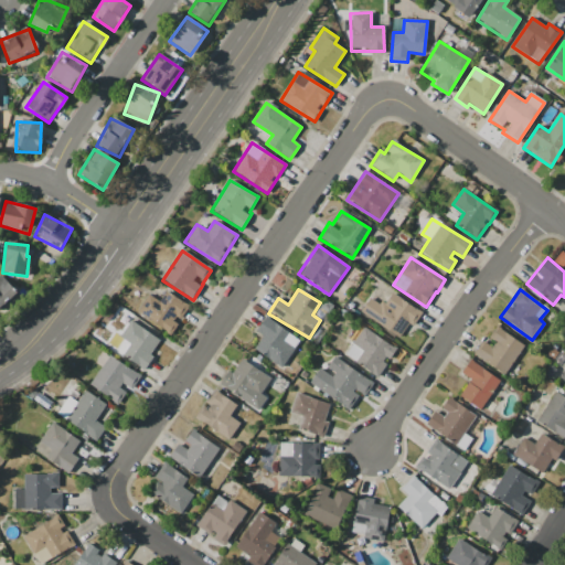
[(189,306),(166,291),(159,301),(148,295),(137,313),(171,336),(189,306)]
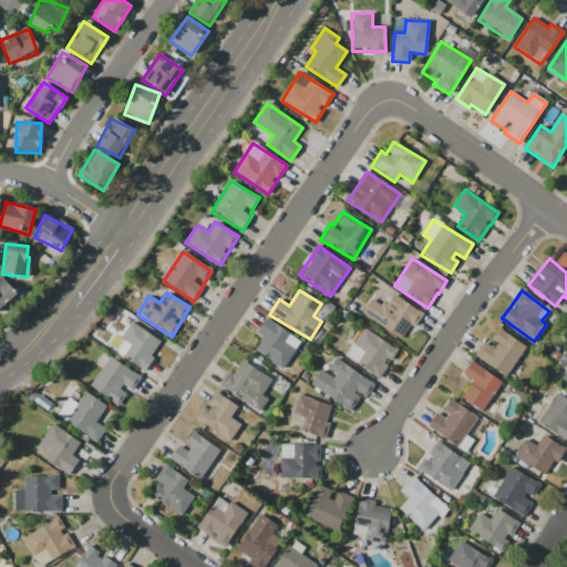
[(371,298),(361,315),(400,339),(410,325),(415,328),(423,313),(392,295),(384,307),(371,298)]
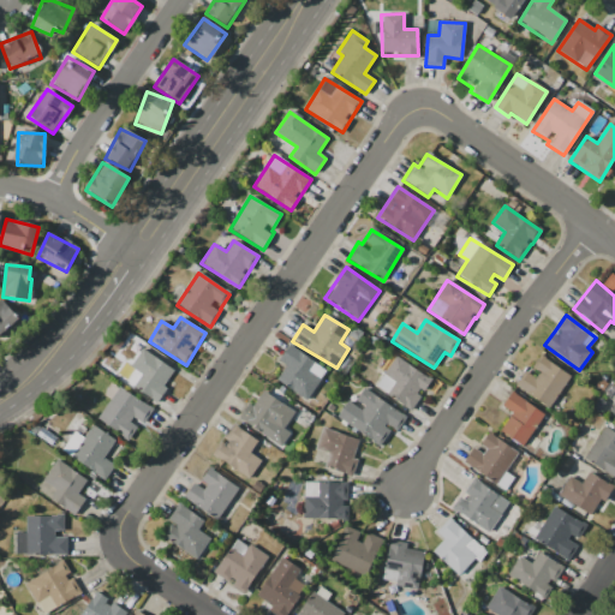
[(276,381),(306,401),(326,370),(288,345),(278,360),(286,366),(276,381)]
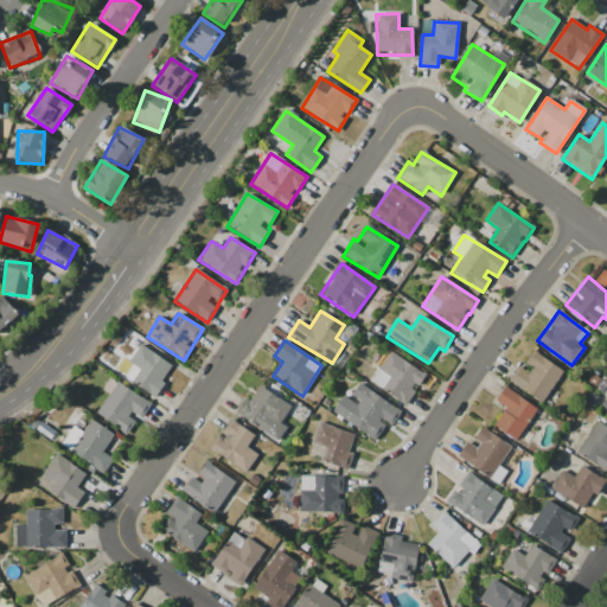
[(173,368),(142,346),(121,375),(152,397),(173,368)]
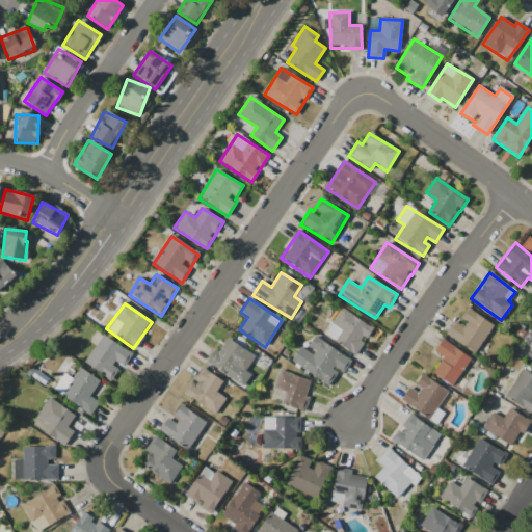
[(324,334),(355,355),(366,341),(373,329),(342,308),(324,334)]
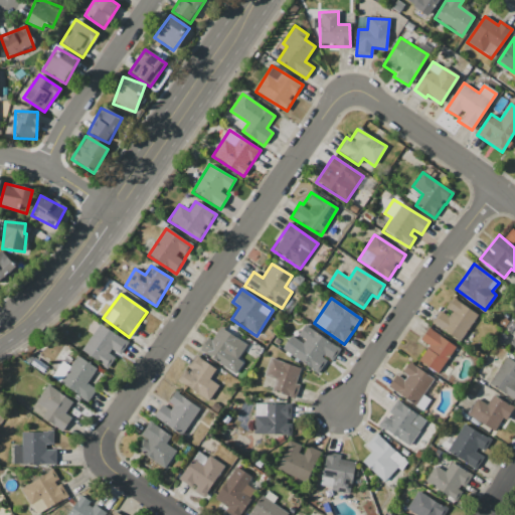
[(478,316),(452,298),(443,311),(441,309),(431,323),(459,342),(478,316)]
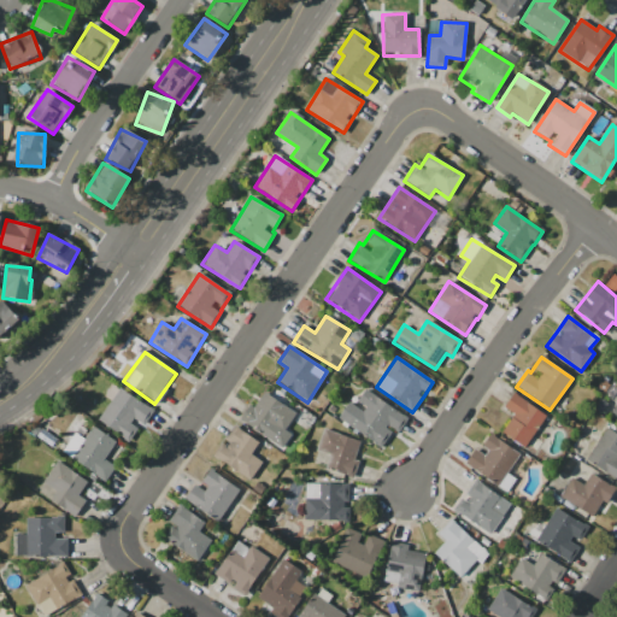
[(98,422),(131,442),(152,410),(118,388),(98,422)]
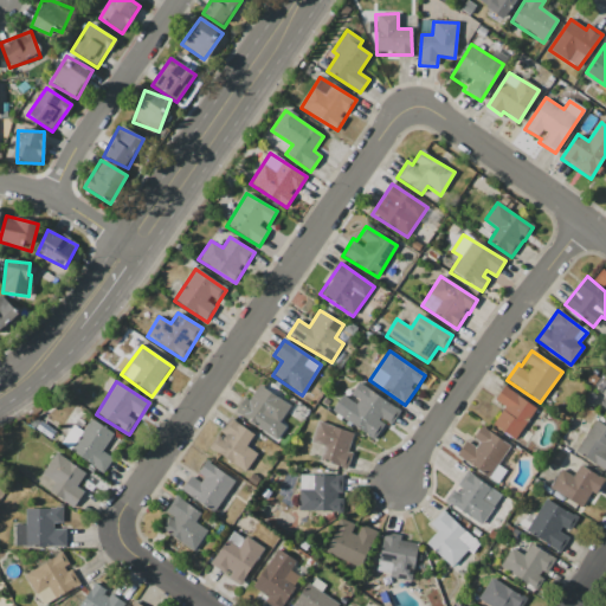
[(290,406),(256,384),(237,414),(277,440),(287,426),(281,423),(290,406)]
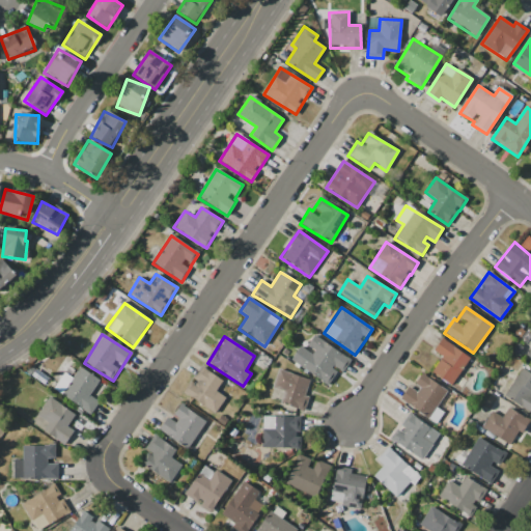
[(351,360),(313,336),(305,348),(301,345),(290,361),(328,385),(338,370),(342,373),(351,360)]
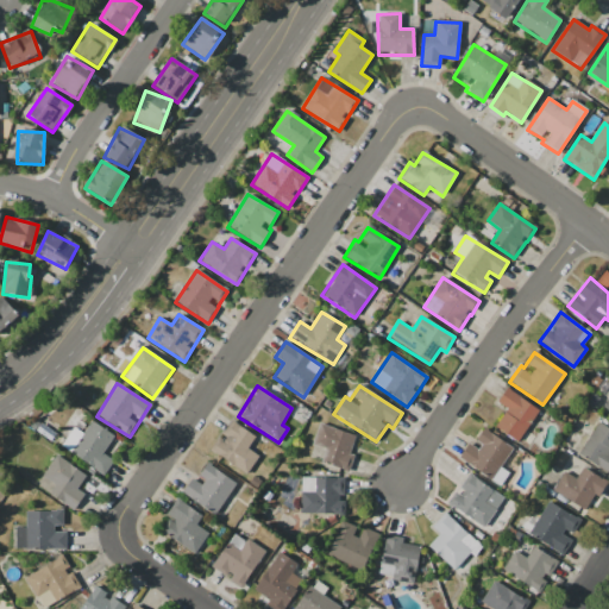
[(496,403),(507,409),(495,427),(518,443),(539,410),(507,389),(496,403)]
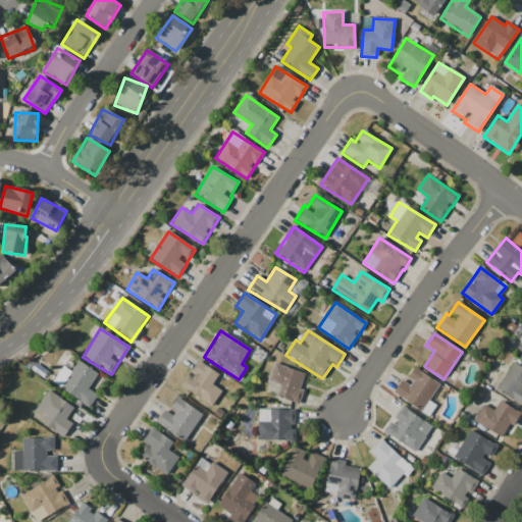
[(179,386),(211,407),(221,392),(212,385),(219,374),(198,360),(189,374),(188,374),(179,386)]
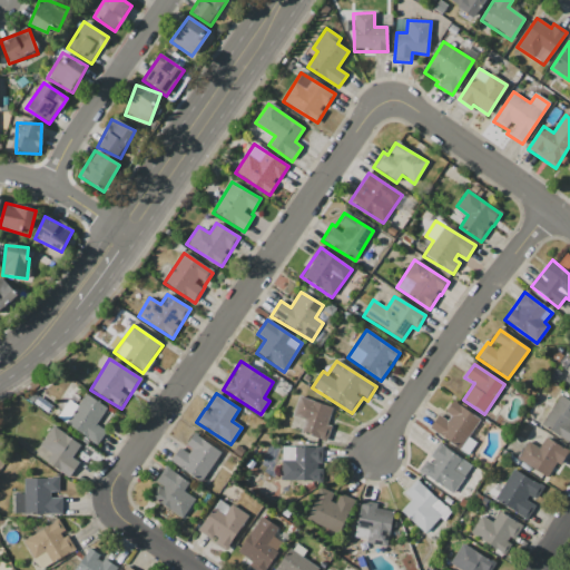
[(57,420),(97,444),(105,431),(96,425),(106,408),(85,394),(78,406),(68,401),(57,420)]
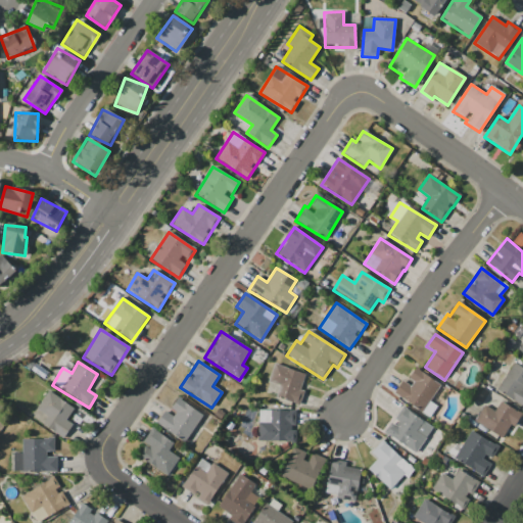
[(522,407),(522,368),(514,363),(496,390),(522,407)]
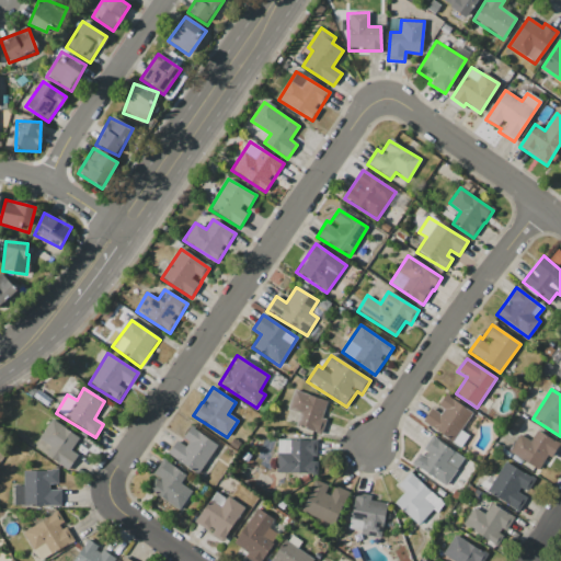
[(330,403),(294,390),(287,409),(299,413),(296,425),(318,433),(330,403)]
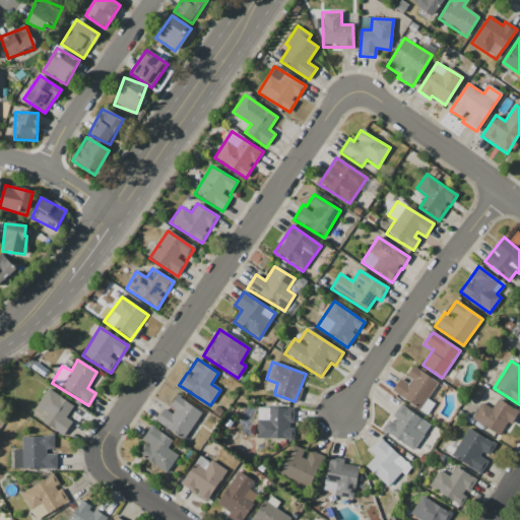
[(392,390),(421,410),(439,383),(412,366),(404,379),(400,377),(392,390)]
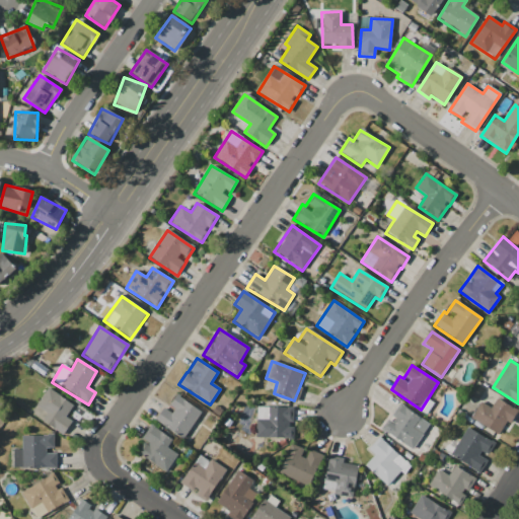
[(73,404),(47,388),(35,406),(47,413),(42,422),(63,435),(71,421),(66,418),(73,404)]
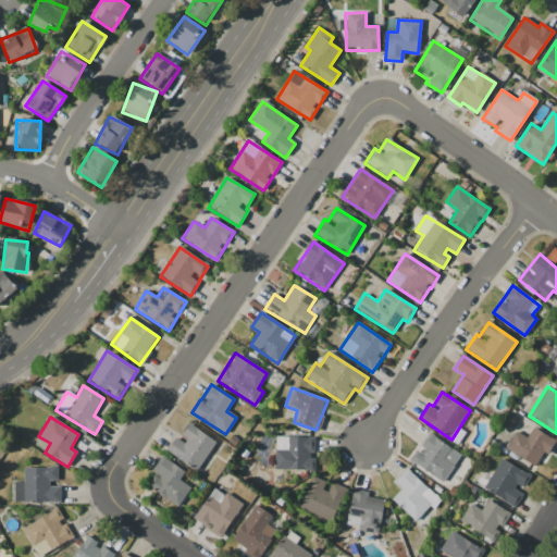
[(180,438),(176,436),(166,453),(198,471),(217,442),(188,424),(180,438)]
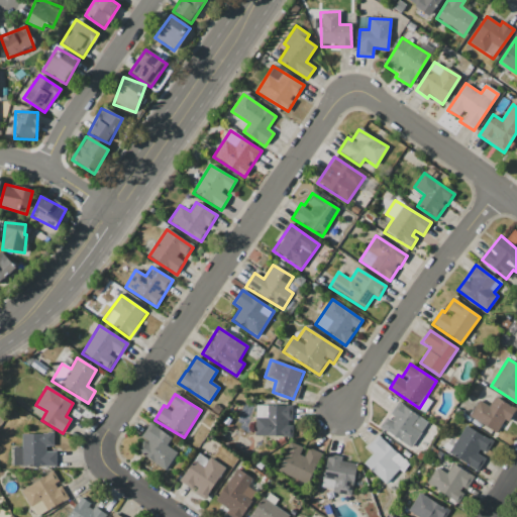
[(508,422),(515,409),(494,398),(489,407),(478,401),(469,418),(497,433),(504,420),(508,422)]
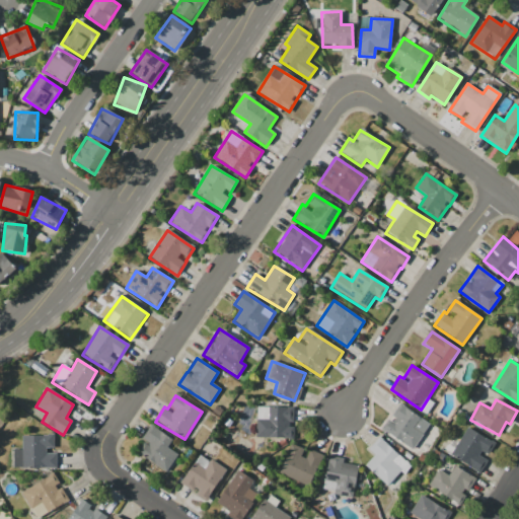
[(390,419),(387,418),(380,431),(414,449),(429,422),(397,405),(390,419)]
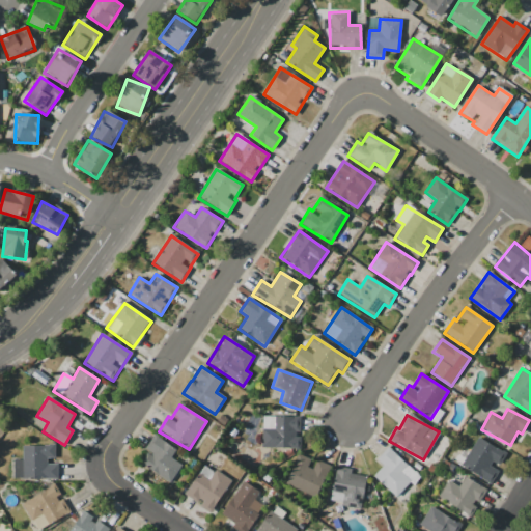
[(261,448),(298,449),(299,431),(300,431),(300,417),(261,416),(261,448)]
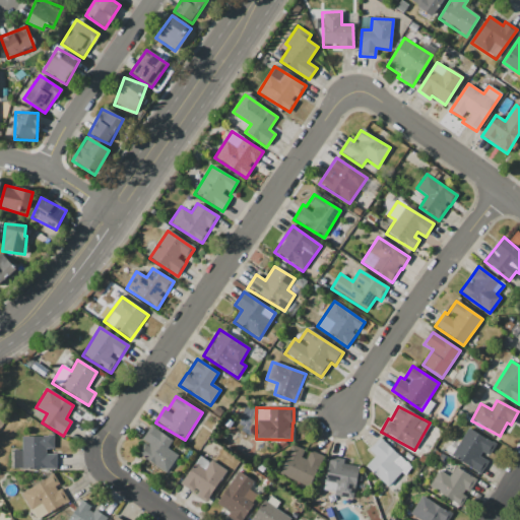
[(178,455),(167,449),(172,440),(152,427),(135,453),(167,473),(178,455)]
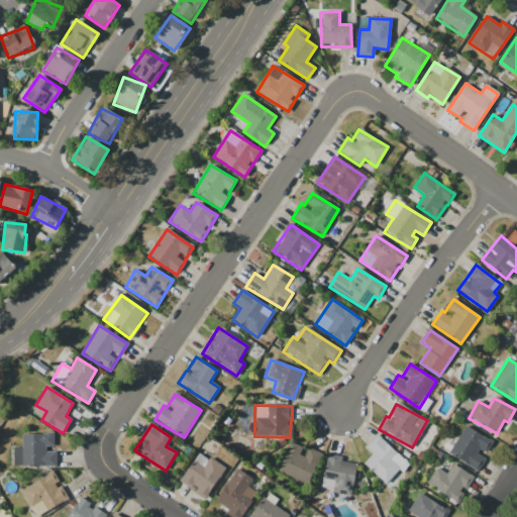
[(487,456),(485,455),(492,442),(464,426),(448,453),(478,472),(487,456)]
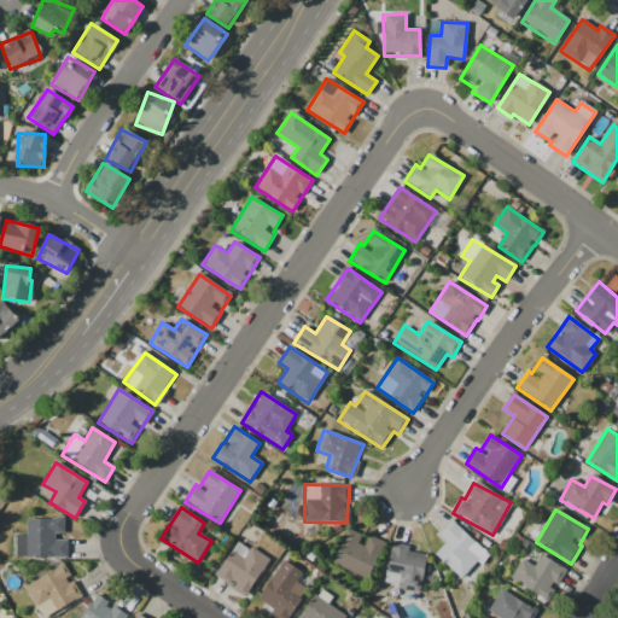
[(25,518),(25,536),(16,536),(16,557),(66,557),(68,537),(63,537),(63,519),(25,518)]
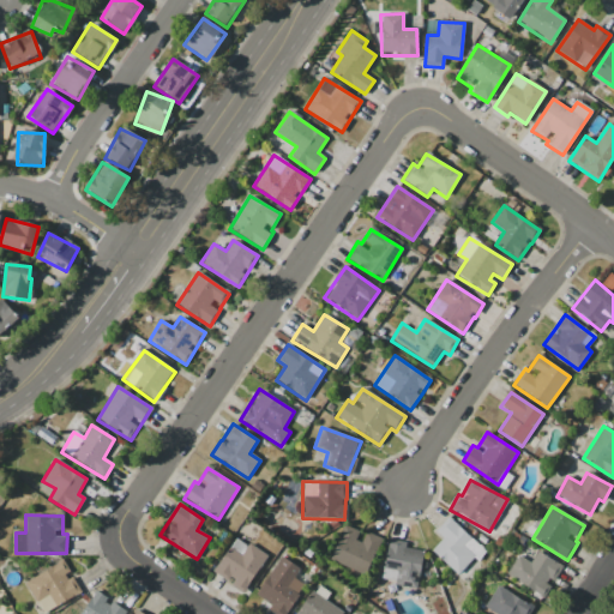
[(474,557),(477,560),(486,552),(447,517),(434,531),(443,539),(431,552),(457,575),(474,557)]
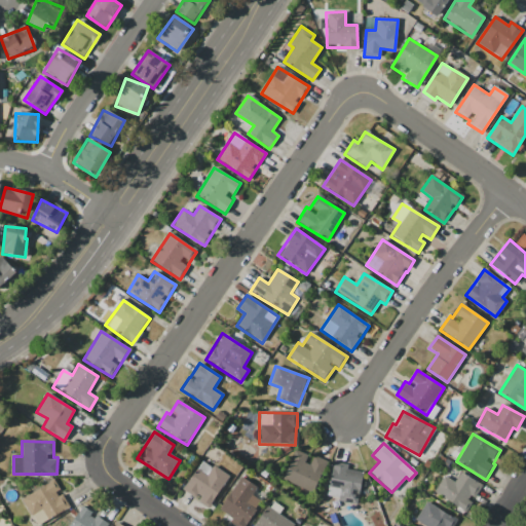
[(313,456),(310,465),(304,463),(307,455),(294,450),(283,481),(313,493),(326,460),(313,456)]
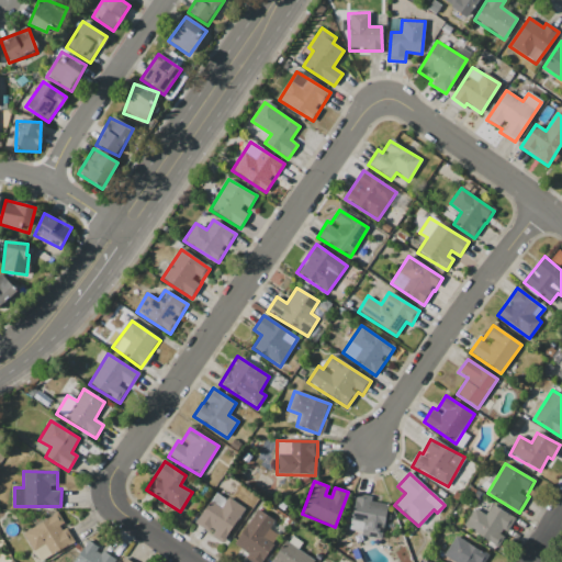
[(194,524),(222,542),(245,510),(216,492),(194,524)]
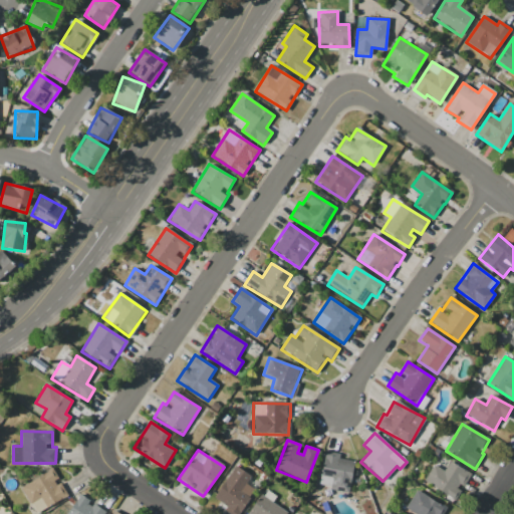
[(350,493),(353,461),(339,460),(340,454),(324,452),(321,476),(332,477),(331,491),(350,493)]
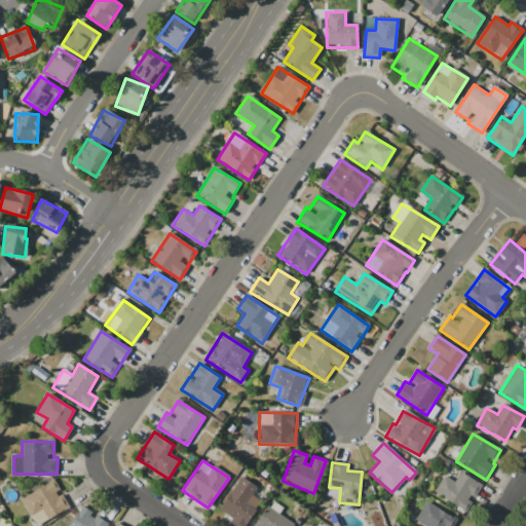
[(482,486),(459,473),(454,482),(443,476),(433,493),(466,513),(482,486)]
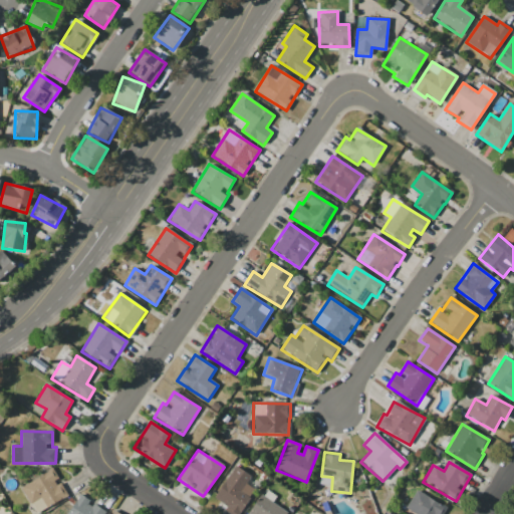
[(251,476),(235,466),(213,501),(233,513),(238,513),(254,489),(246,485),(251,476)]
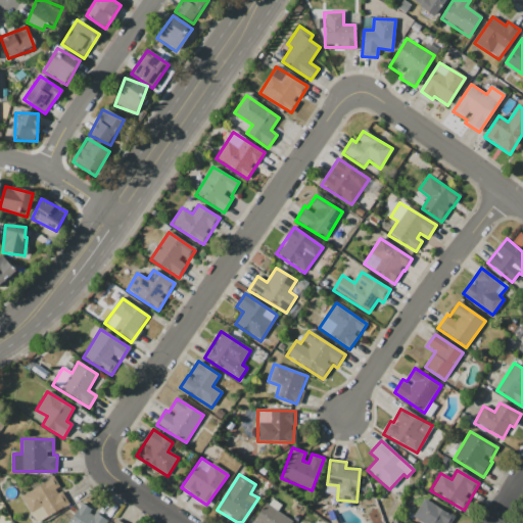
[(42,507),(46,515),(67,505),(55,479),(21,494),(30,513),(42,507)]
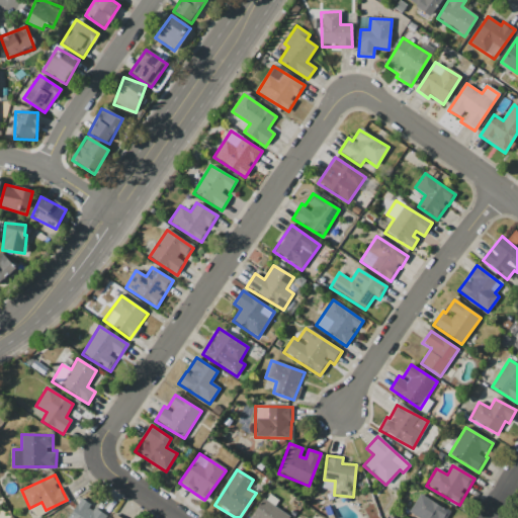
[(445,517),(449,512),(419,495),(409,513),(417,517),(445,517)]
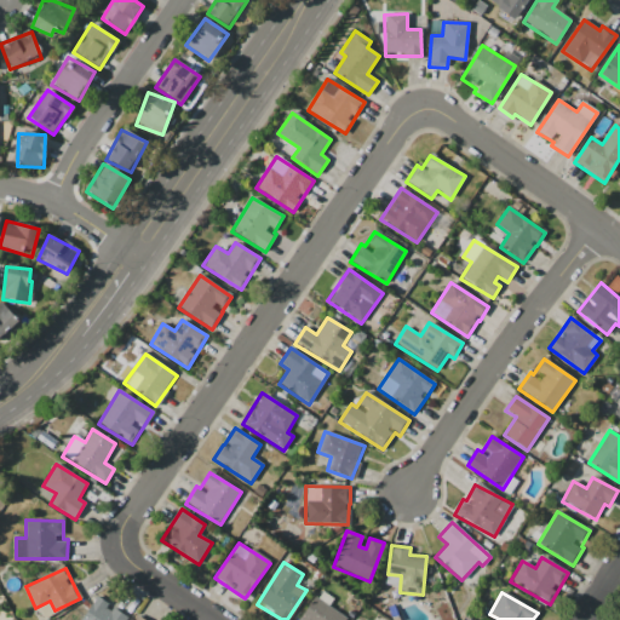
[(345,619),(348,618),(313,597),(298,619),(345,619)]
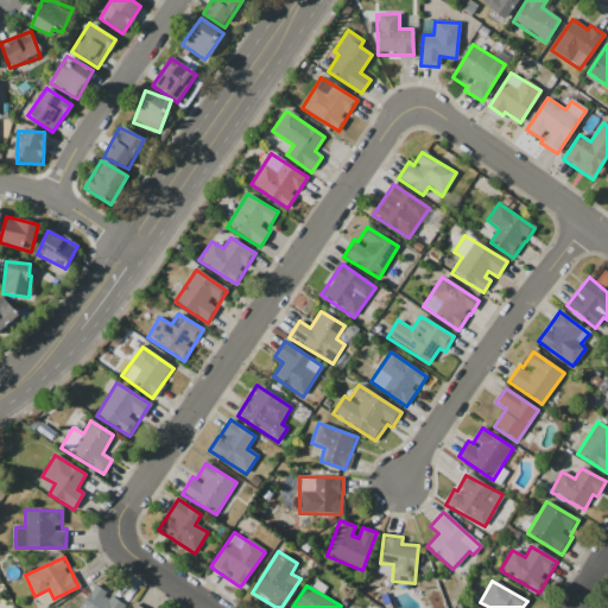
[(121,607),(124,606),(94,587),(78,607),(121,607)]
